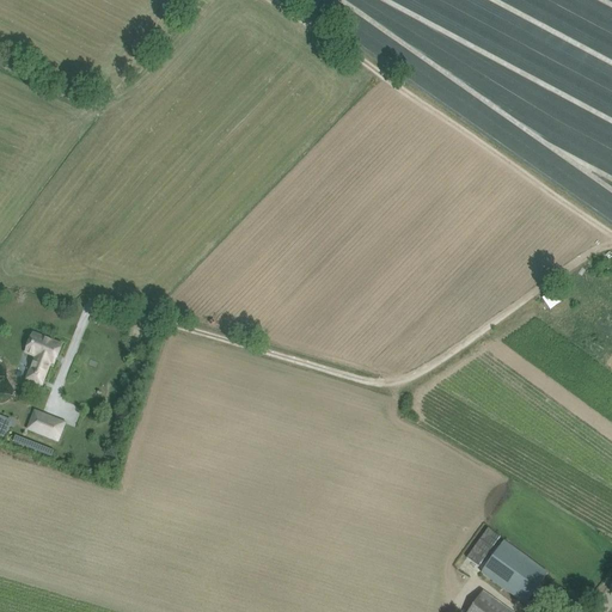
[(548,300),(555,313),(568,305),(560,292),(548,300)]
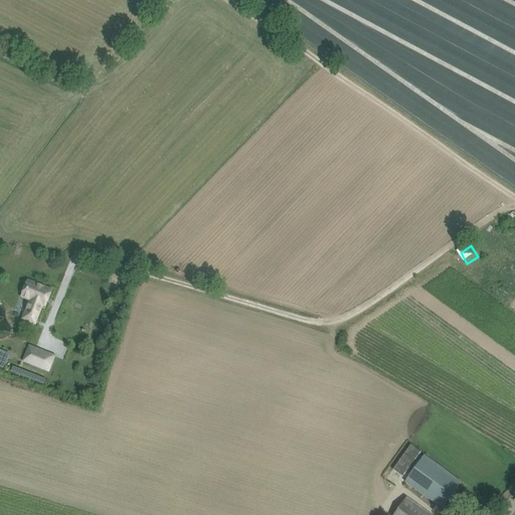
[(22,298),(30,301),(25,314),(30,316),(29,317),(31,317),(32,317),(37,319),(42,306),(45,307),(51,291),(28,282),(22,298)]
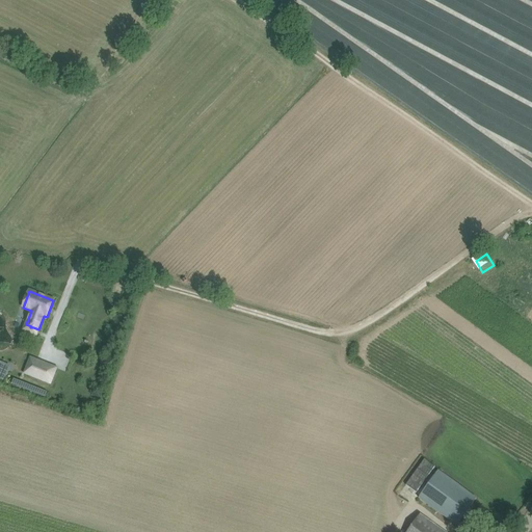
[(32,376),(51,384),(56,369),(38,362),(30,358),(25,373),(32,376)]
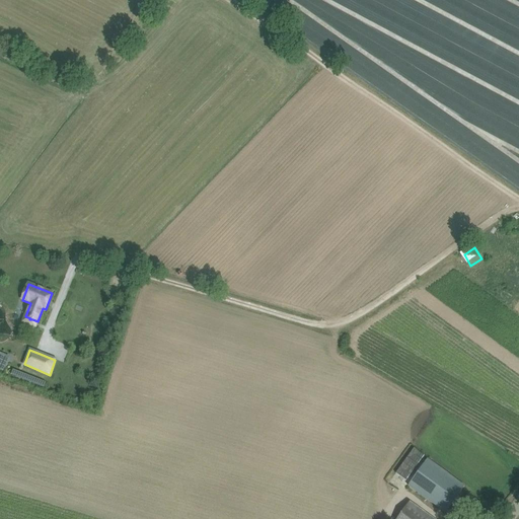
[(1,355),(0,356),(0,369),(2,371),(8,358),(1,355)]
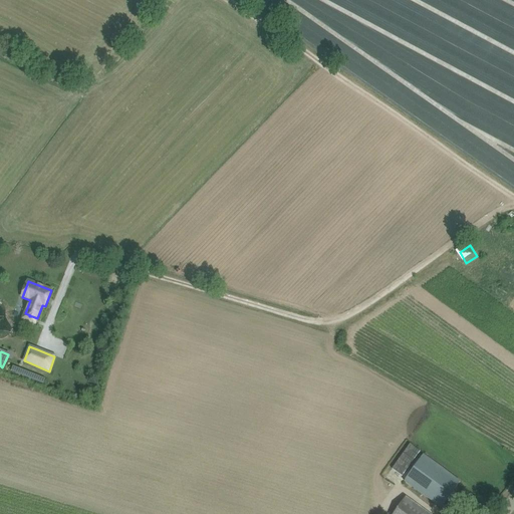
[(13,366),(11,370),(43,383),(45,378),(13,366)]
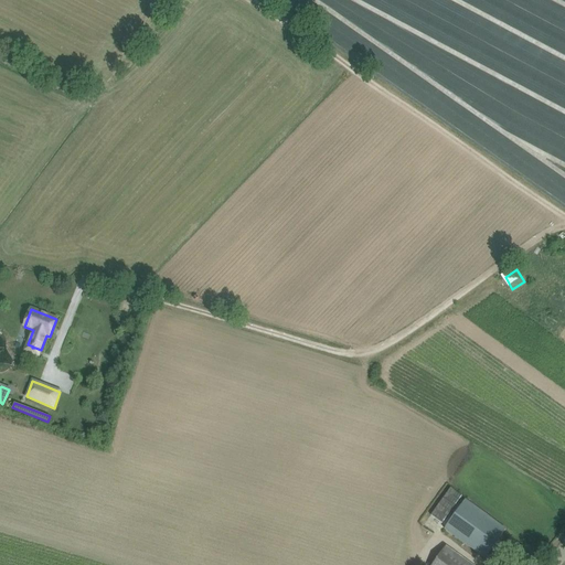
[(450,488),(430,516),(440,524),(461,497),(450,488)]
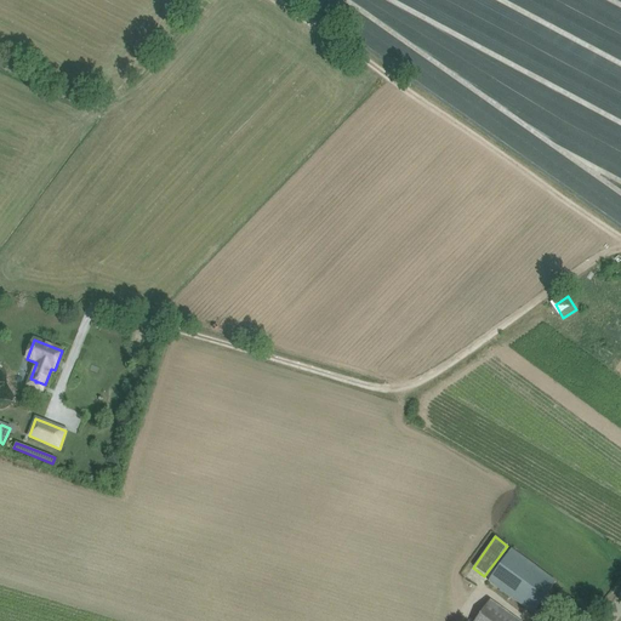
[(556,582),(546,575),(511,550),(488,582),(523,607),(533,614),(556,582)]
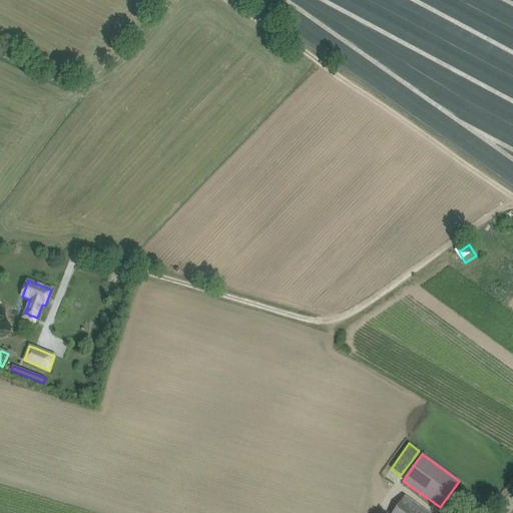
[(501,456),(496,463),(503,468),(508,460),(501,456)]
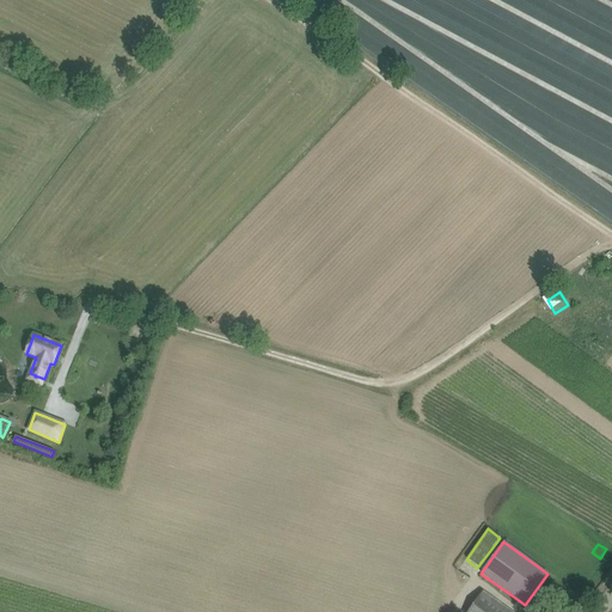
[(509,611),(507,610),(483,592),(467,611),(509,611)]
